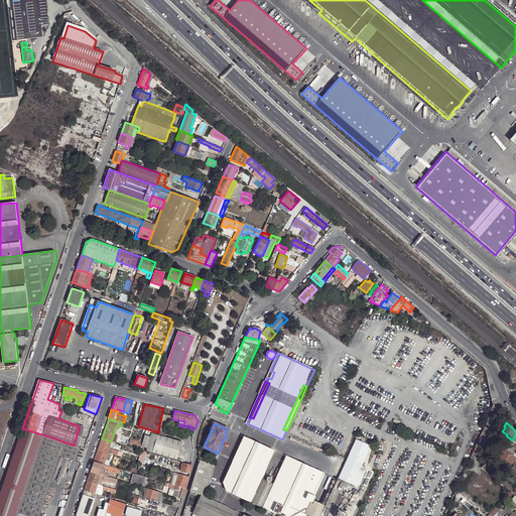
[(80,426),(74,445),(78,446),(85,427),(80,426)]
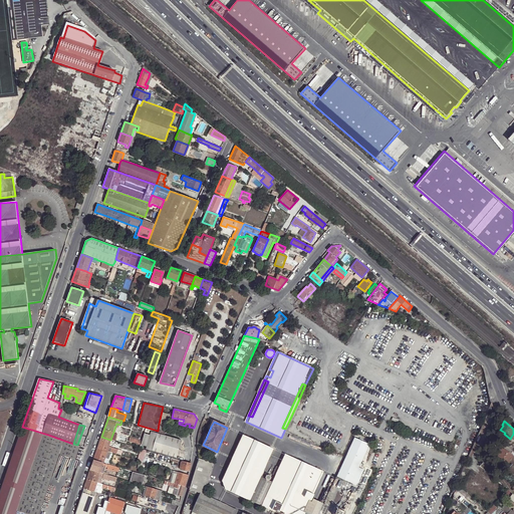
[(163,433),(157,431),(157,433),(165,435),(168,426),(165,425),(163,433)]
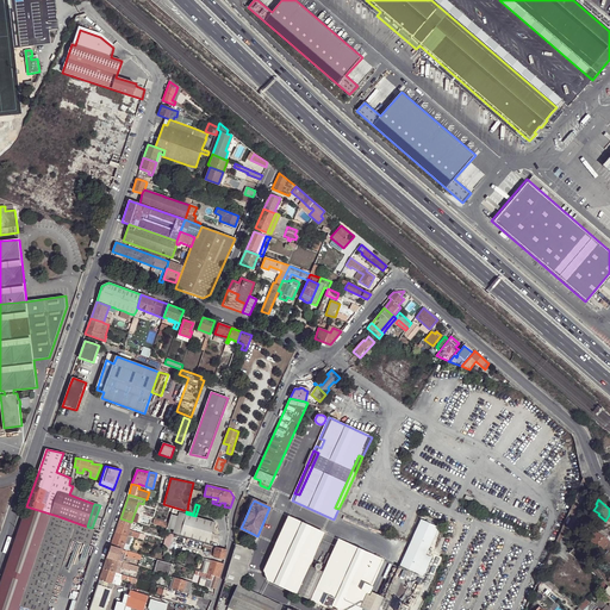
[(0,609),(29,609),(30,609),(33,609),(45,609),(70,539),(89,546),(94,529),(92,528),(87,527),(57,516),(26,506),(0,584),(0,609)]
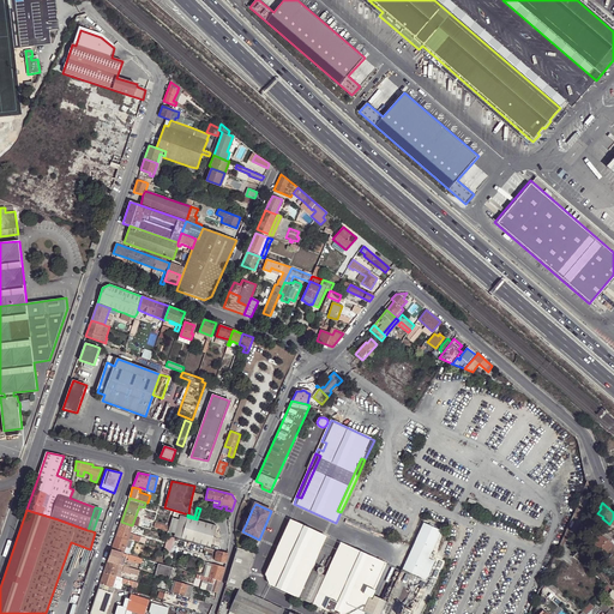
[(187,515),(174,511),(173,517),(173,518),(179,519),(175,534),(174,536),(211,547),(217,525),(197,519),(187,517),(187,515)]
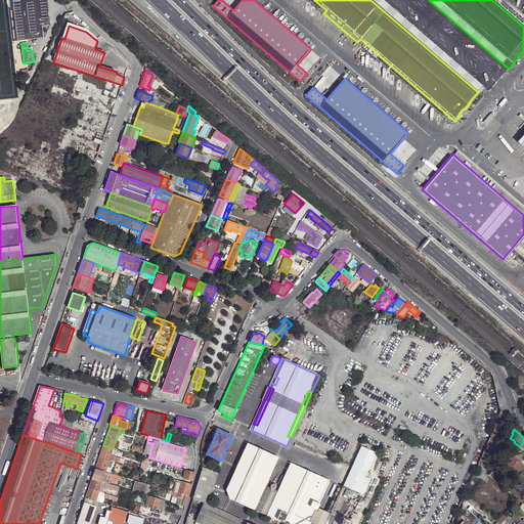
[(153,443),(147,442),(144,453),(149,455),(153,443)]
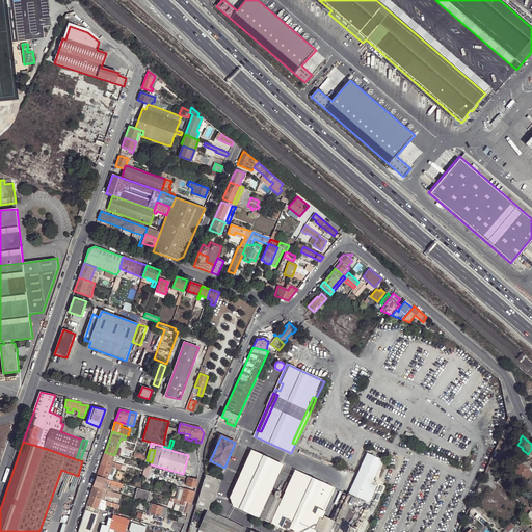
[(314,531),(315,529),(322,514),(334,488),(295,471),(291,481),(288,488),(285,487),(284,487),(282,494),(285,495),(283,500),(277,497),(280,497),(281,495),(280,491),(277,490),(275,491),(274,494),(274,496),(269,494),(282,464),(251,451),(231,498),(234,506),(286,529),(285,530),(284,531),(283,531),(289,531),(290,531),(291,531),(314,531)]
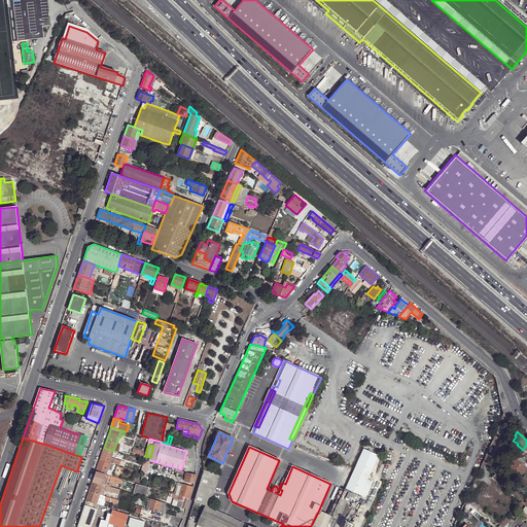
[(353,511),(355,505),(357,502),(359,497),(365,499),(373,481),(372,481),(372,479),(369,478),(379,453),(364,447),(332,516),(327,526),(352,526),(359,514),(353,511)]
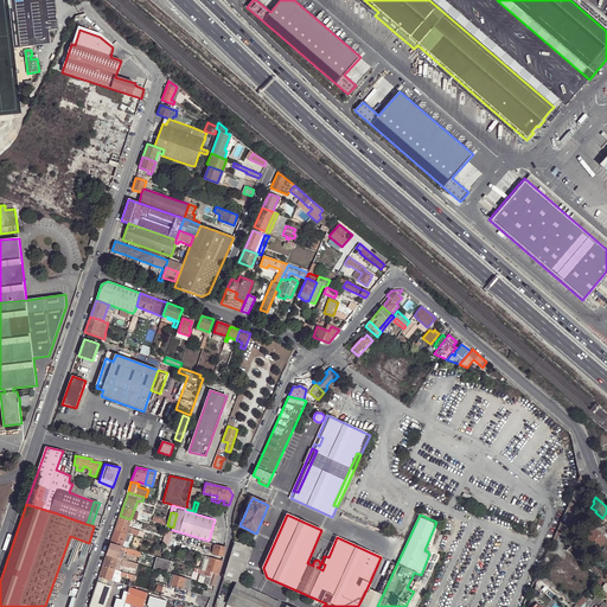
[(131,519),(120,516),(115,530),(127,532),(131,519)]
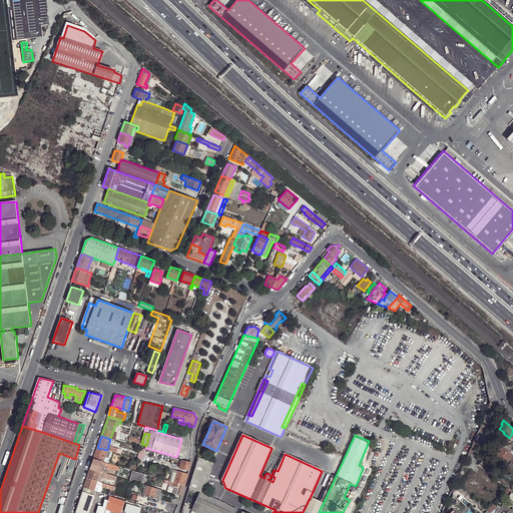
[(501,457),(500,458),(506,463),(512,456),(500,445),(497,449),(499,450),(496,454),(501,457)]
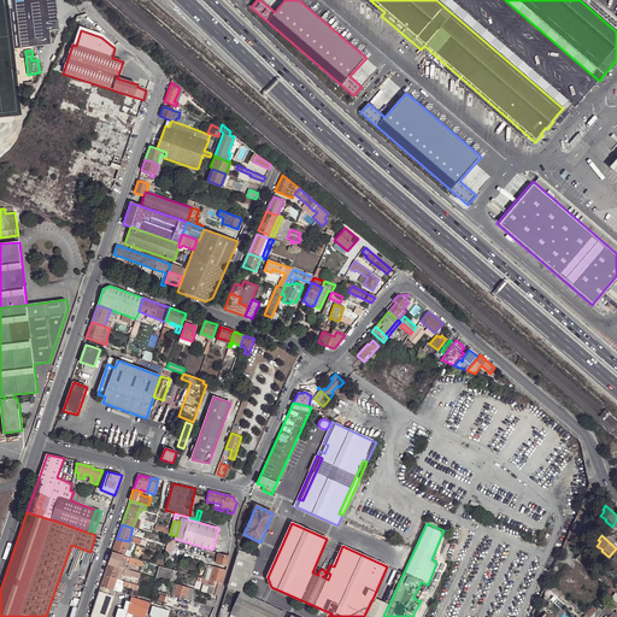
[(129,541),(117,539),(115,546),(133,551),(135,544),(133,542),(129,541)]
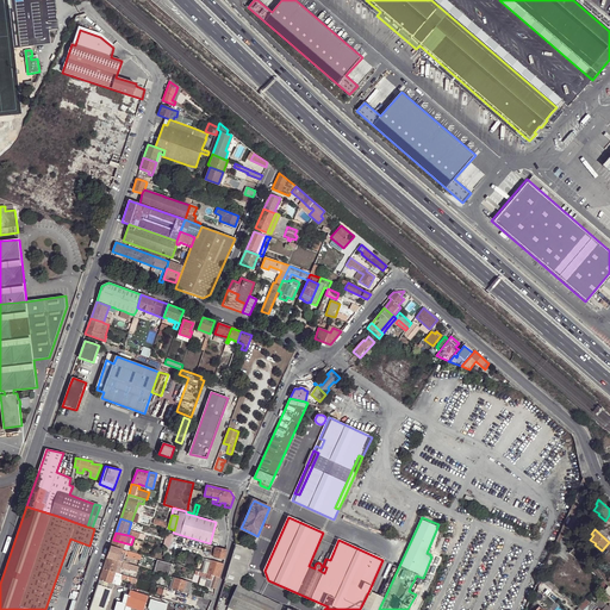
[(200,542),(188,539),(186,545),(198,548),(200,542)]
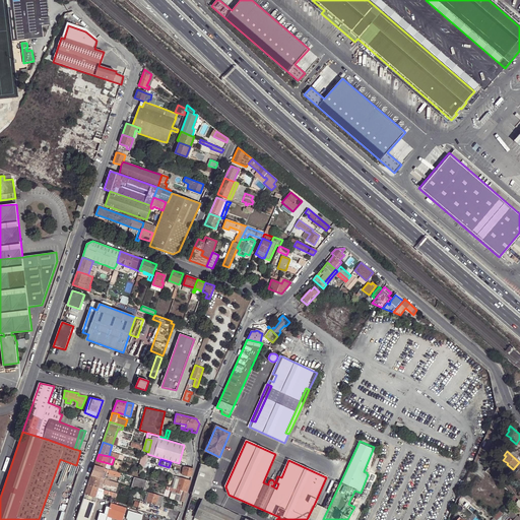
[(112,465),(112,464),(96,460),(94,466),(105,468),(108,469),(112,471),(113,469),(111,468),(111,465),(112,465)]
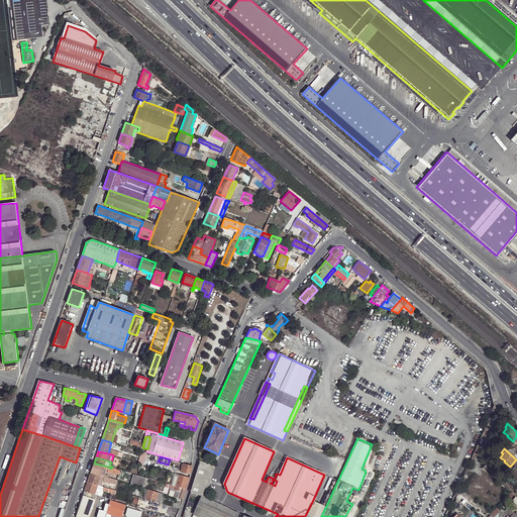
[(200,461),(190,495),(196,497),(196,494),(205,496),(214,467),(200,461)]
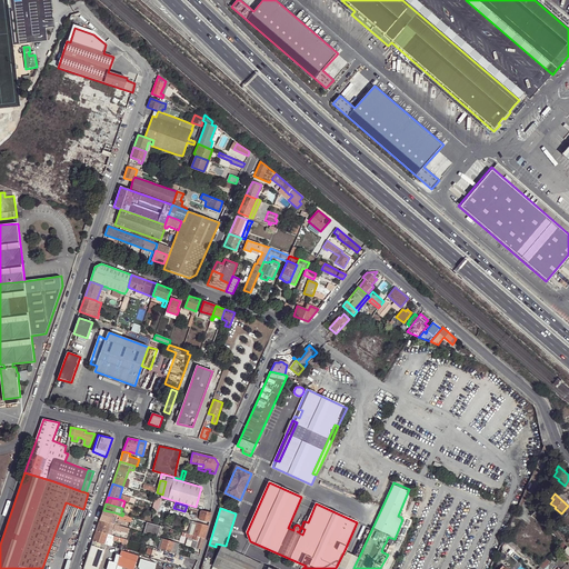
[(115,512),(103,510),(100,520),(111,523),(115,512)]
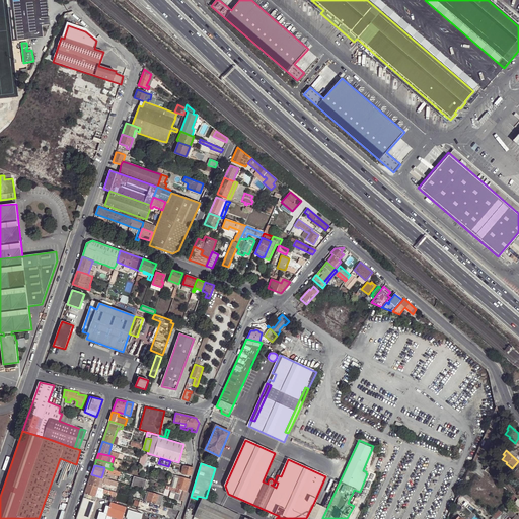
[(182,473),(191,475),(193,467),(184,465),(182,473)]
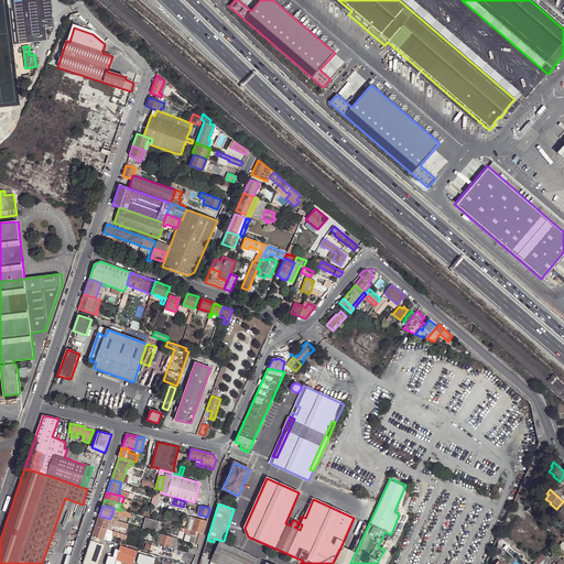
[(194,520),(192,530),(203,533),(207,521),(184,514),(184,518),(191,520),(194,520)]
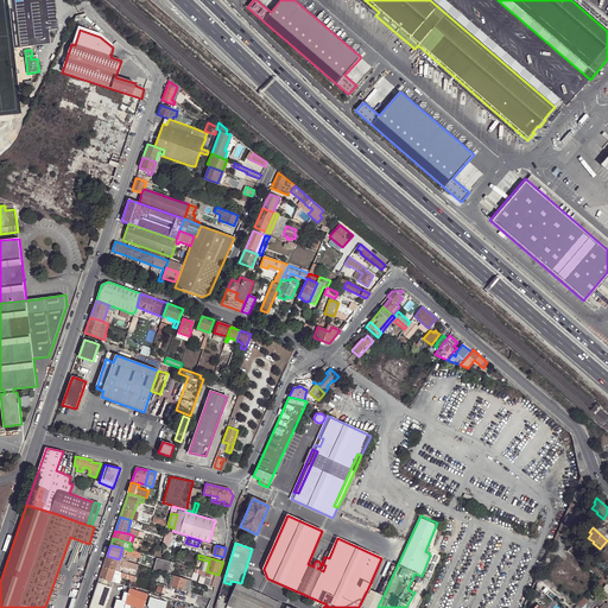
[(122,561),(119,559),(107,556),(103,567),(114,570),(119,572),(122,561)]
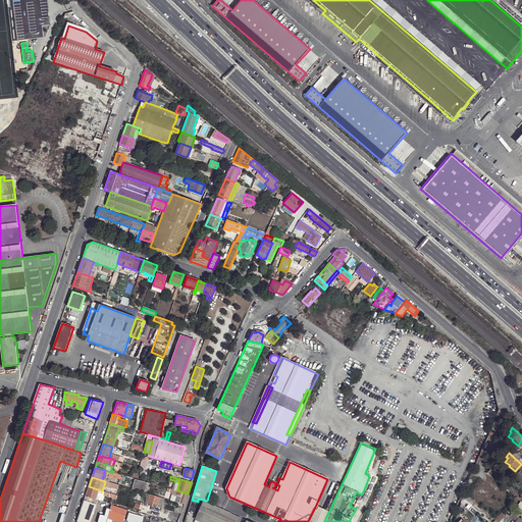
[(98,489),(89,486),(85,497),(95,500),(98,489)]
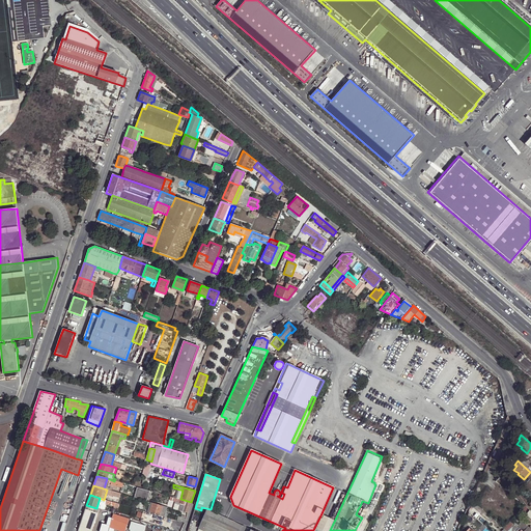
[(176,498),(170,497),(170,499),(179,502),(179,501),(182,501),(180,504),(175,503),(173,508),(188,512),(191,502),(180,499),(176,498)]
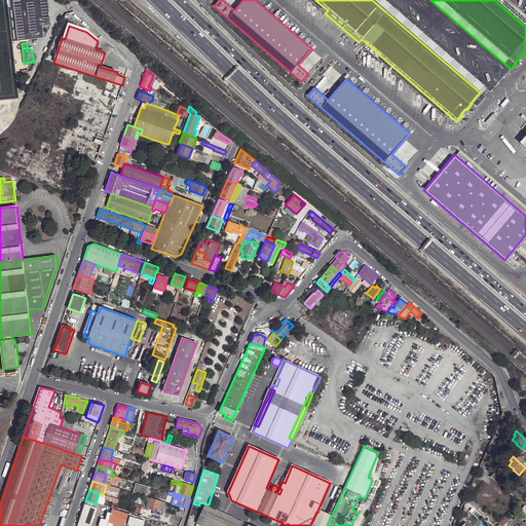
[(463,506),(465,509),(468,501),(472,504),(475,502),(468,497),(463,506)]
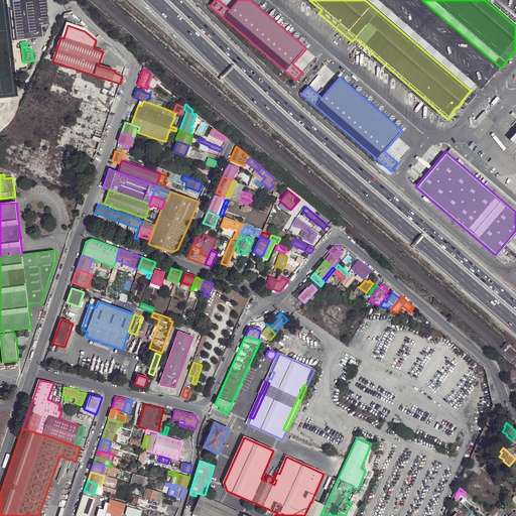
[(155,501),(158,491),(148,489),(145,498),(155,501)]
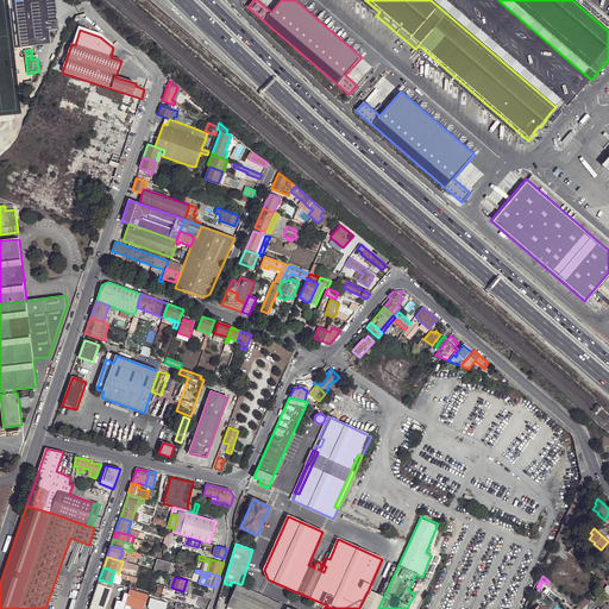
[(608,585),(601,578),(596,583),(603,590),(602,591),(608,596),(608,585)]
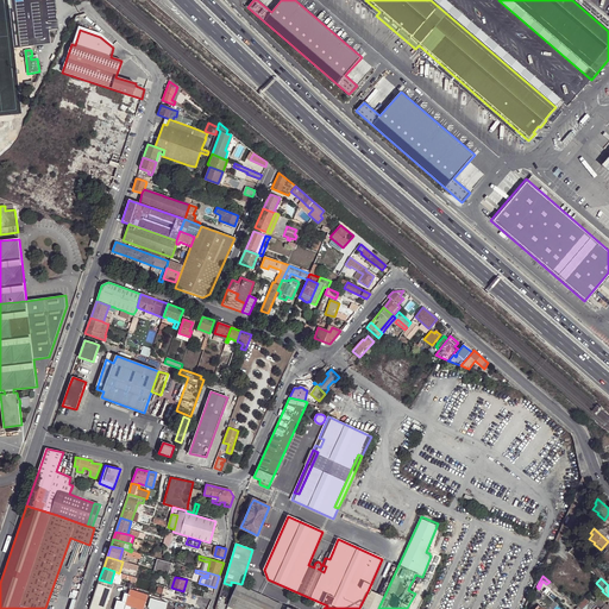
[(99,579),(89,608),(105,608),(113,584),(111,583),(99,579)]
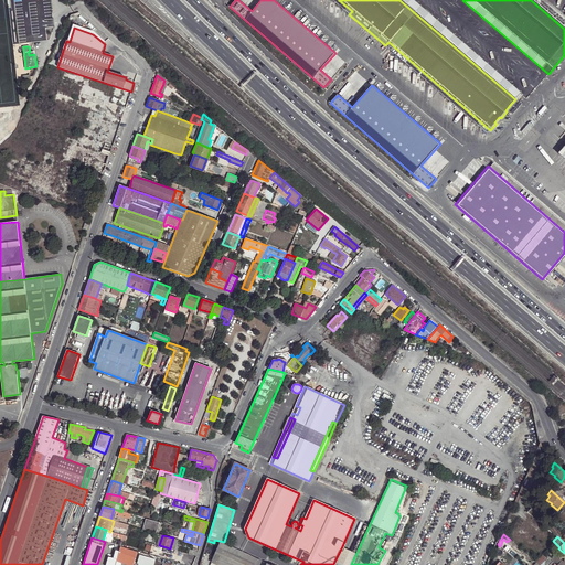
[(220,564),(258,564),(260,561),(221,543),(212,562),(220,564)]
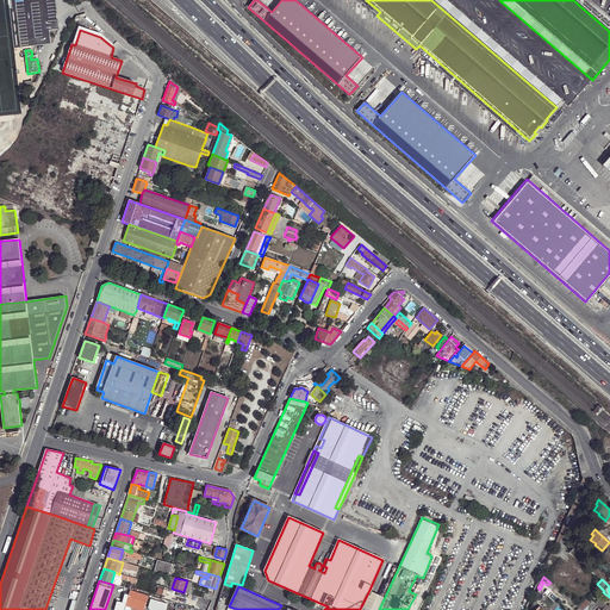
[(144,609),(149,595),(130,590),(125,607),(138,609),(144,609)]
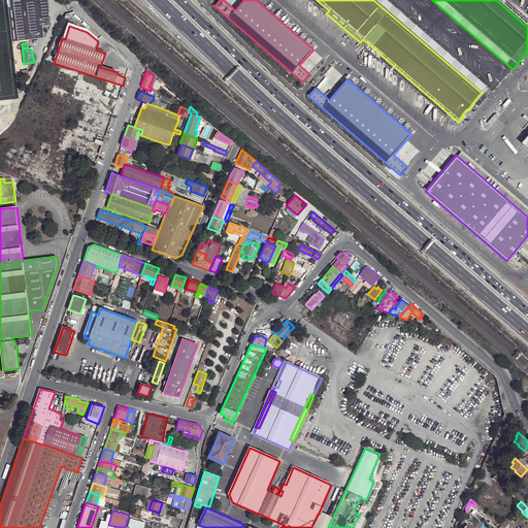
[(312,525),(319,527),(328,527),(333,517),(332,517),(331,518),(331,517),(330,517),(330,516),(320,510),(312,525)]
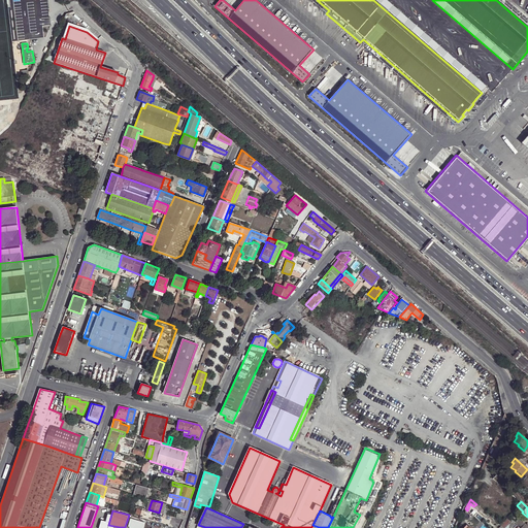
[(127,526),(132,527),(142,527),(144,522),(130,517),(127,526)]
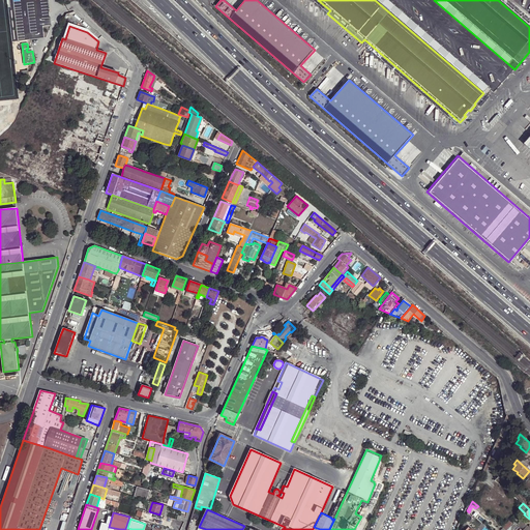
[(529,529),(529,525),(528,527),(523,523),(519,528),(516,526),(517,524),(516,524),(513,526),(508,521),(503,527),(506,529),(505,529),(529,529)]
